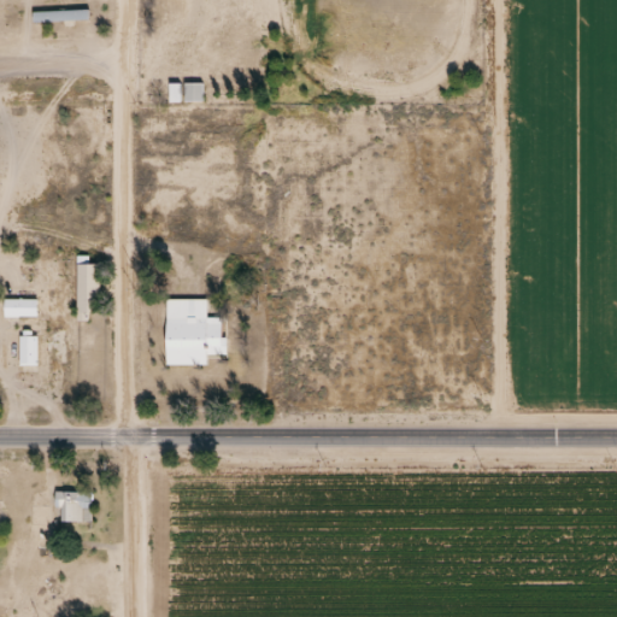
[(87,10),(31,10),(31,21),(87,21),(87,10)]
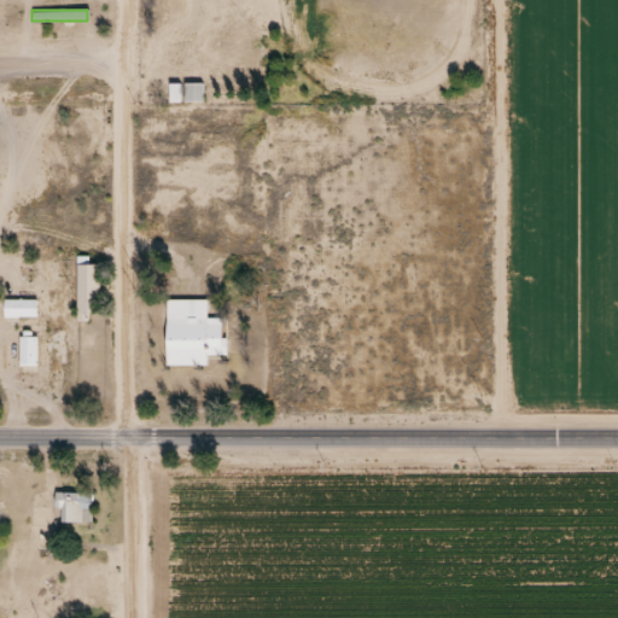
[(200,101),(200,83),(184,83),(184,101),(200,101)]
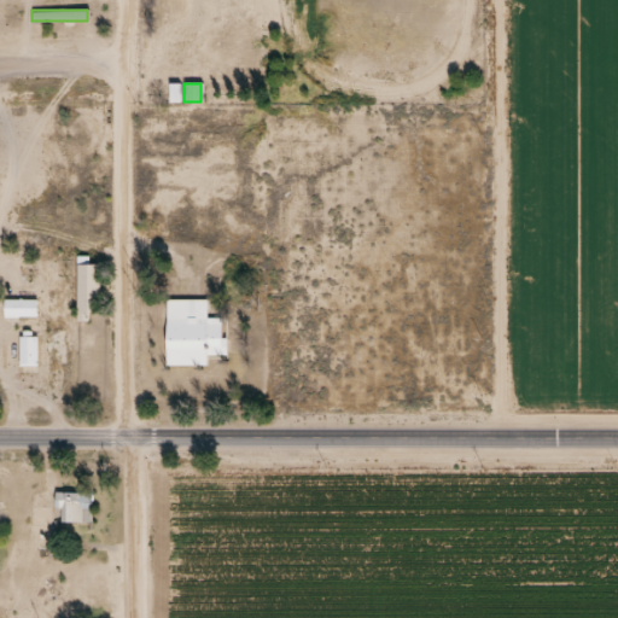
[(75,256),(75,315),(101,315),(101,255),(75,256)]
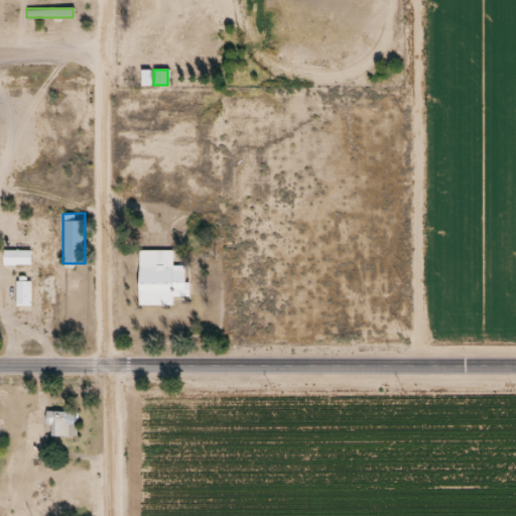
[(2,242),(30,242),(31,259),(1,259),(2,242)]
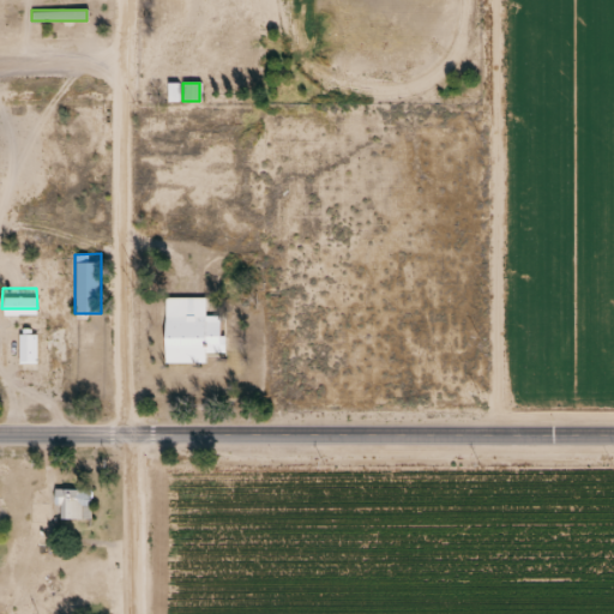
[(162,363),(204,363),(204,355),(221,355),(221,315),(204,315),(204,298),(163,298),(162,363)]
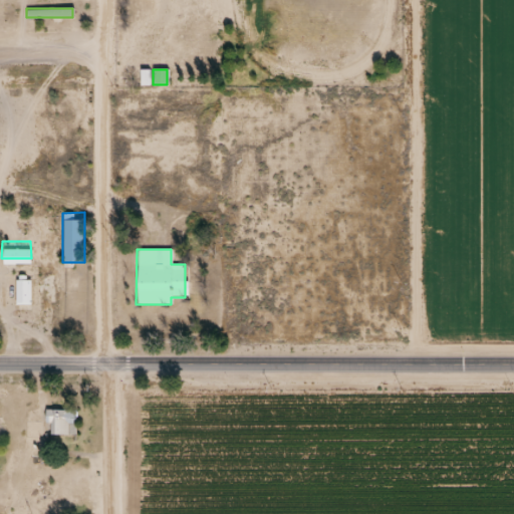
[(14,272),(31,272),(31,299),(13,300),(14,272)]
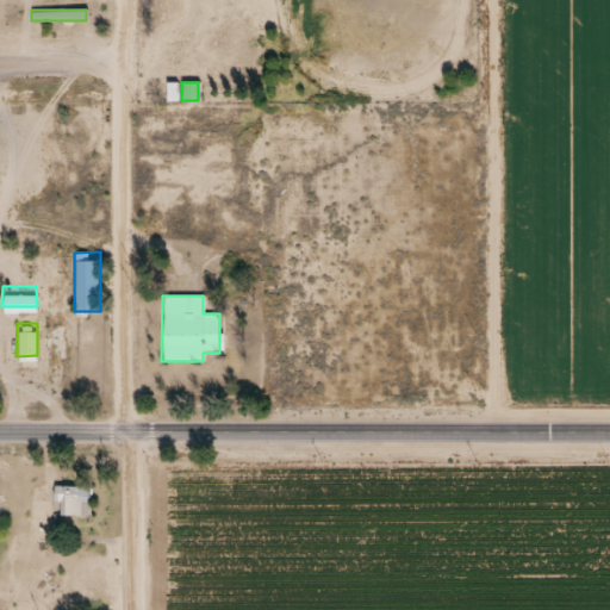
[(55,486),(55,516),(89,516),(89,486),(55,486)]
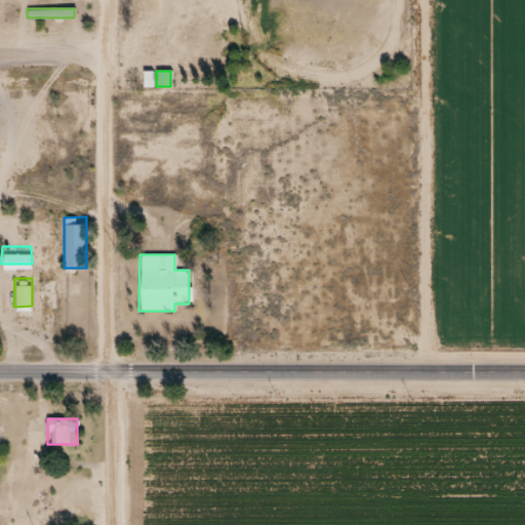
All buildings are outlined.
